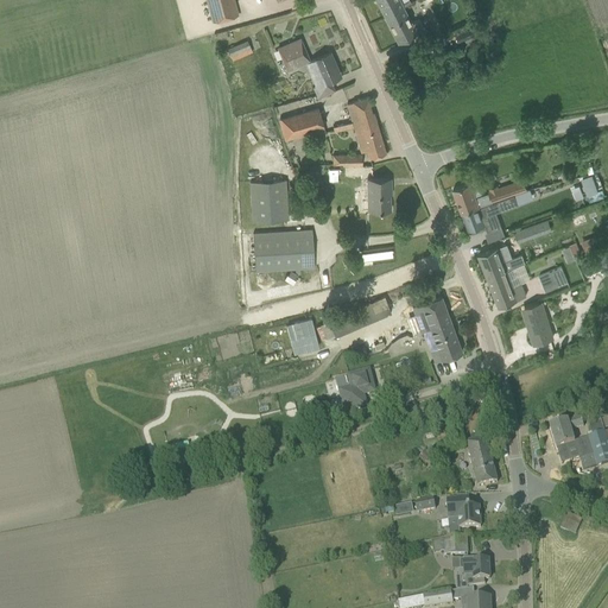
[(206,0),(211,23),(239,16),(234,0),(206,0)]
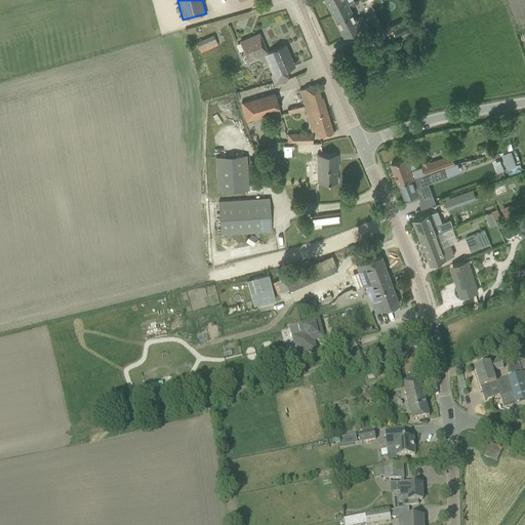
[(324,0),(331,13),(348,5),(345,0),(324,0)]
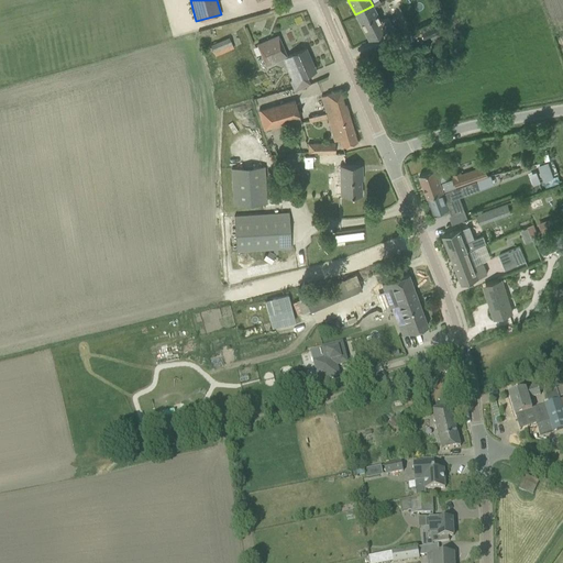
[(373,6),(355,14),(368,40),(393,28),(388,18),(381,21),(373,6)]
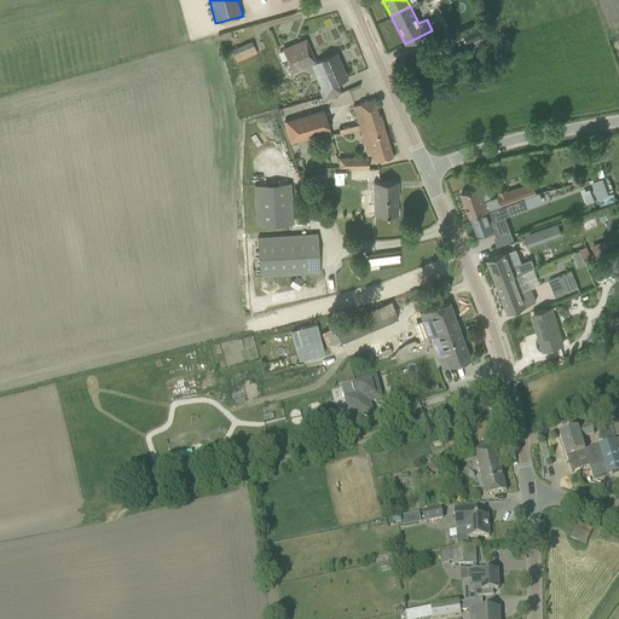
[(481,38),(478,28),(461,35),(466,45),(481,38)]
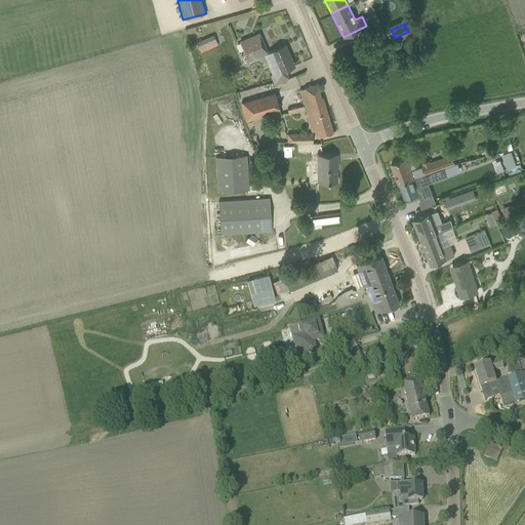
[(248,62),(265,54),(265,53),(268,52),(259,33),(249,38),(240,42),(248,62)]
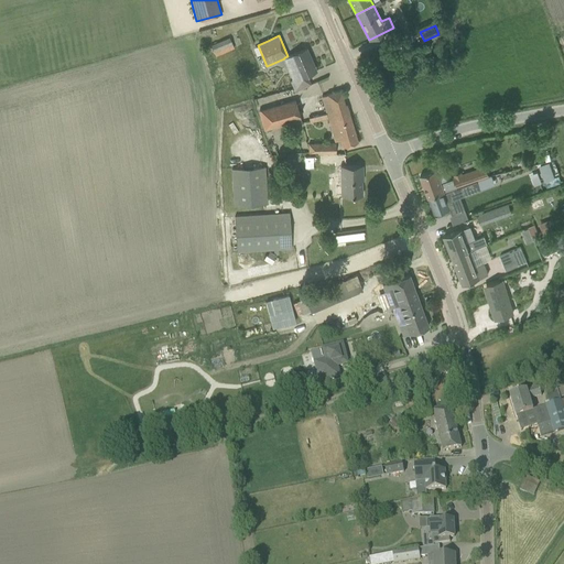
[(210,45),(215,56),(234,49),(229,38),(210,45)]
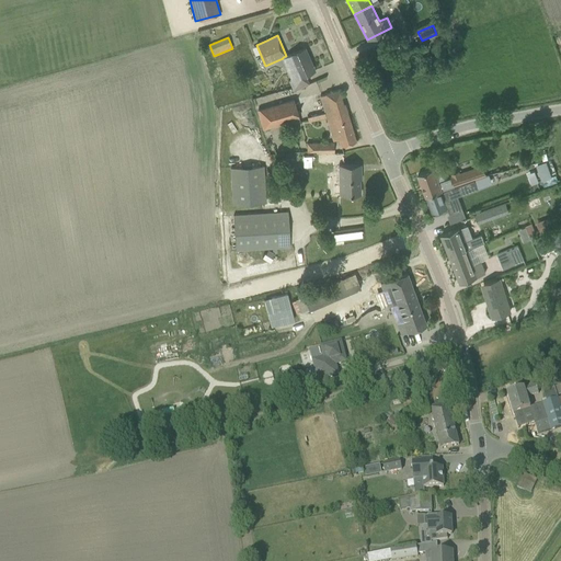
[(283,57),(283,58),(292,79),(288,81),(293,91),(309,83),(305,75),(312,71),(307,59),(309,58),(305,48),(286,56),(283,57)]
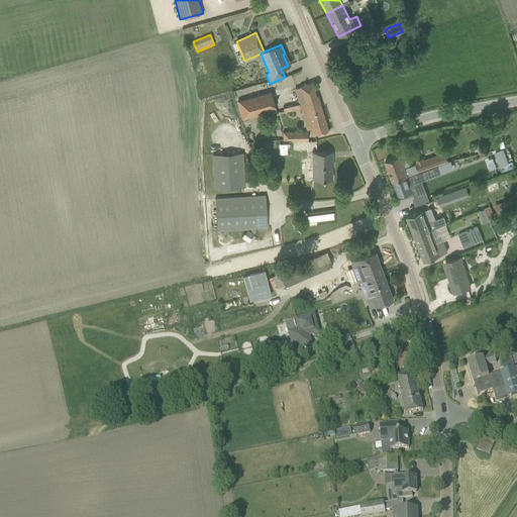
[(299,103),(283,107),(284,113),(300,108),(307,130),(312,128),(313,135),(318,133),(328,130),(317,95),(316,96),(314,89),(316,89),(314,82),(299,87),(295,89),(299,103)]
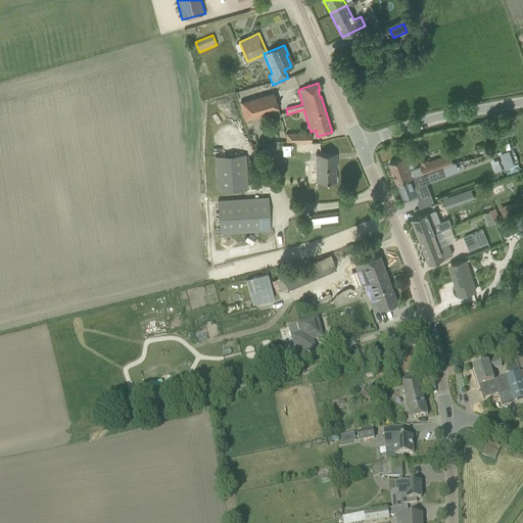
[(240,103),(245,121),(266,115),(267,122),(274,120),(273,116),(280,114),(274,93),(240,103)]
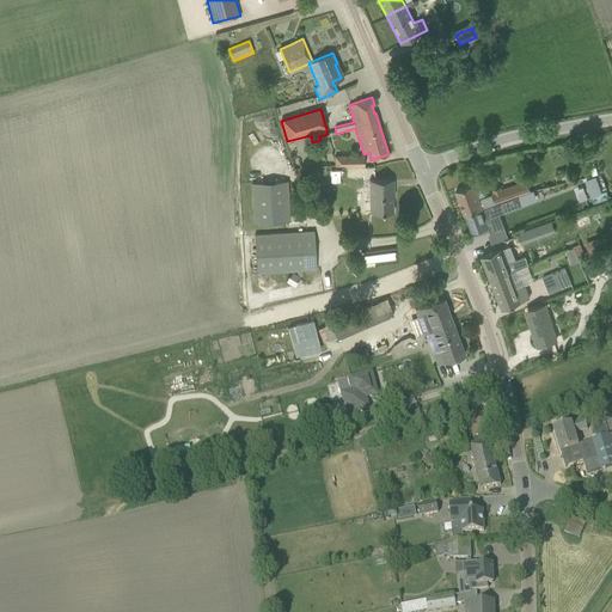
[(335,165),(344,165),(344,167),(363,167),(363,155),(335,155),(335,165)]
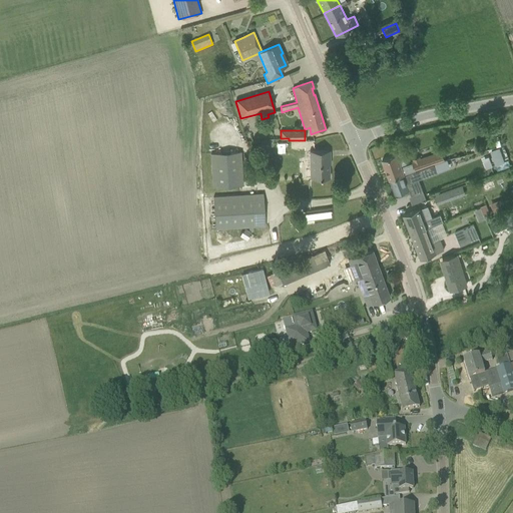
[(499,148),(491,151),(496,164),(504,162),(499,148)]
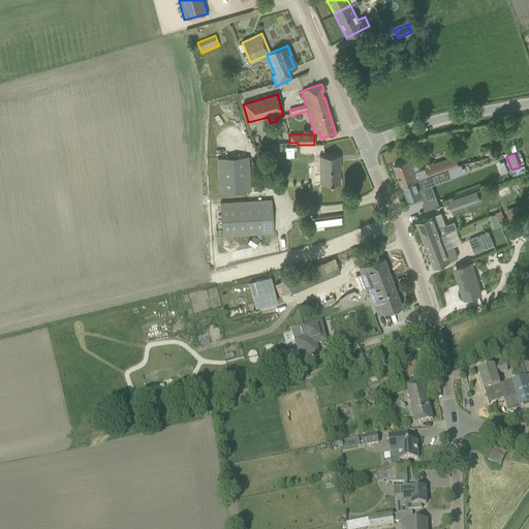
[(319,155),(320,184),(339,183),(339,169),(340,169),(340,155),(319,155)]
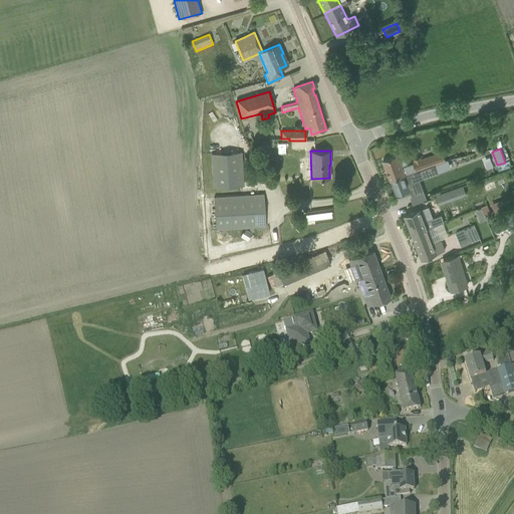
[(398,155),(382,161),(390,180),(405,175),(405,176),(435,165),(446,162),(442,152),(413,162),(413,164),(403,168),(398,155)]
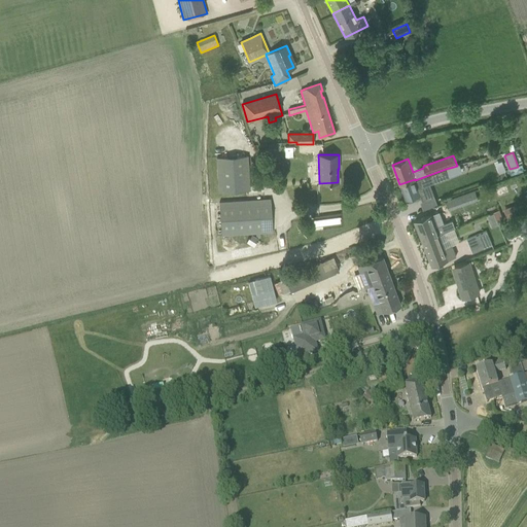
[(216,159),(218,192),(249,190),(247,156),(216,159)]
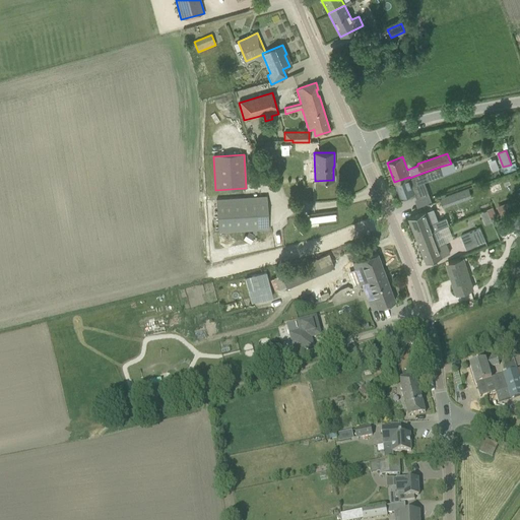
[(409,177),(394,182),(400,198),(403,196),(404,199),(415,195),(416,199),(427,195),(421,183),(443,175),(440,167),(409,178),(409,177)]
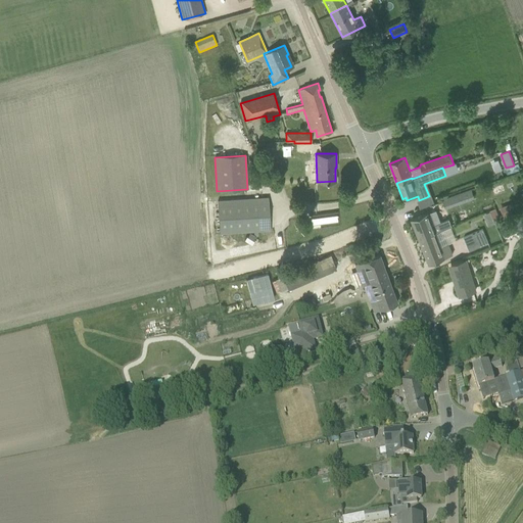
[(500,185),(490,188),(492,196),(503,193),(500,185)]
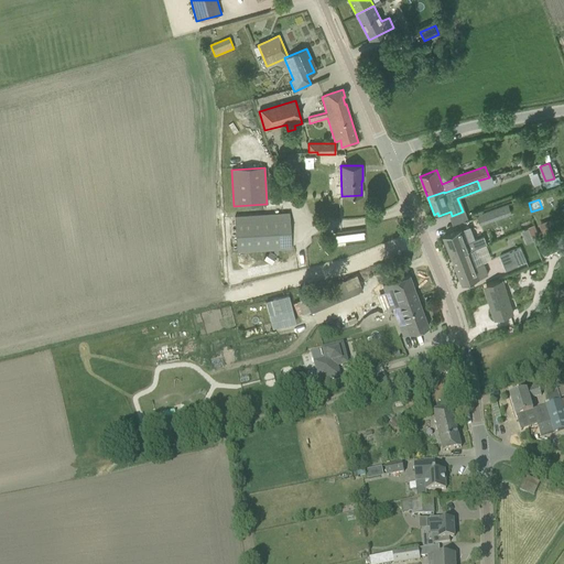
[(514,203),(501,207),(503,213),(517,208),(514,203)]
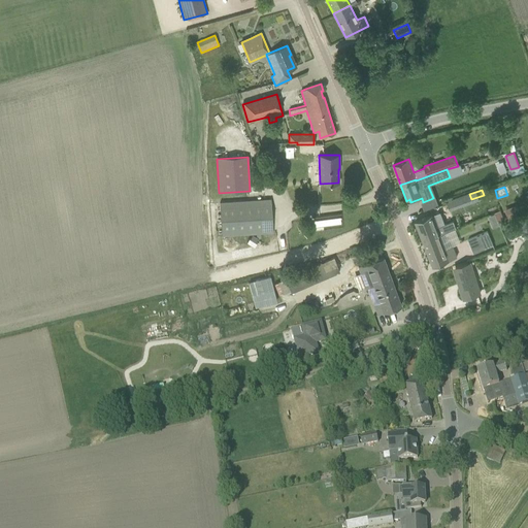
[(469,202),(467,195),(447,202),(449,209),(469,202)]
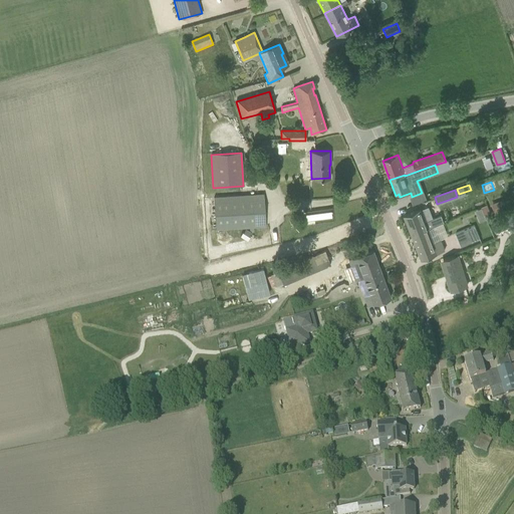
[(214,198),(216,230),(265,227),(263,195),(214,198)]
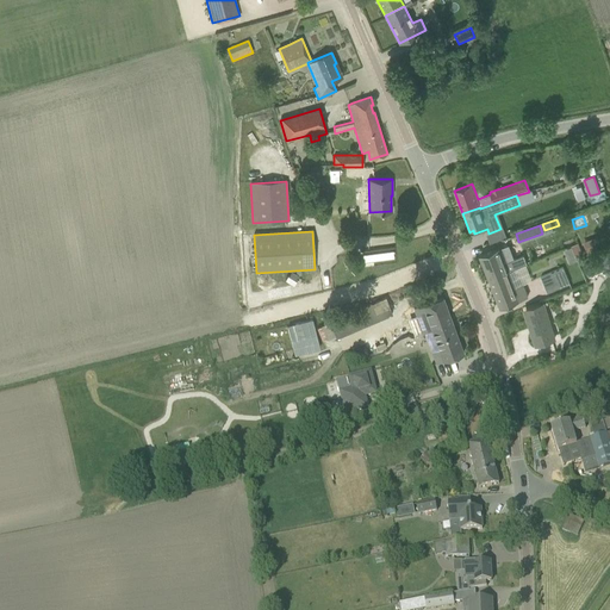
[(595,238),(584,242),(587,251),(598,248),(595,238)]
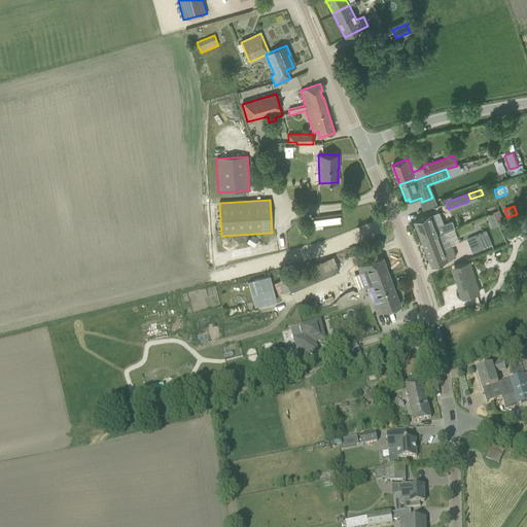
[(424,217),(414,220),(422,242),(438,235),(438,234),(455,227),(452,220),(435,226),(430,214),(424,217)]
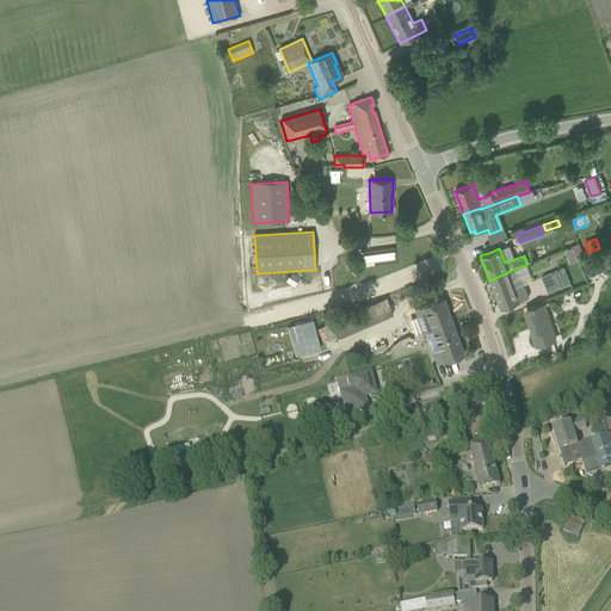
[(575,254),(567,257),(571,264),(578,260),(575,254)]
